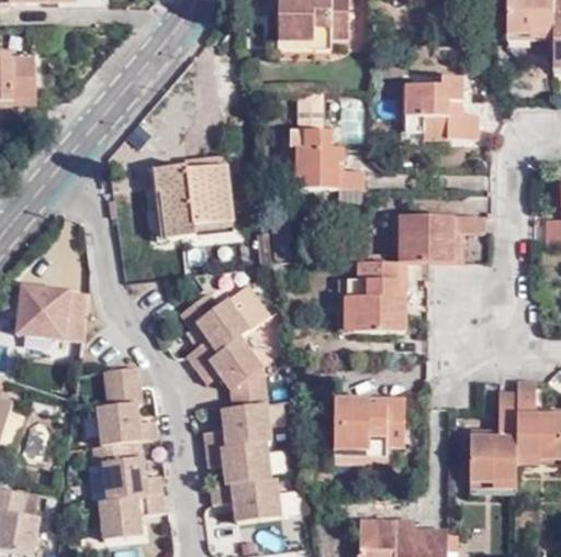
[(278,0),(277,40),(313,40),(313,36),(349,37),(350,0),(278,0)]
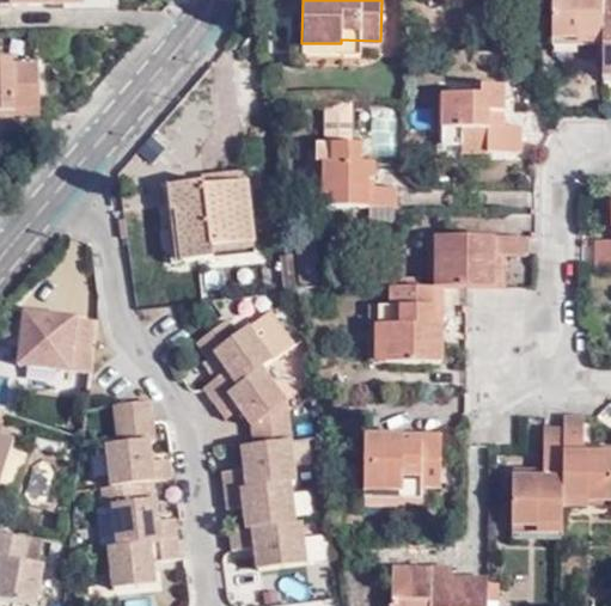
[(553,0),(554,37),(580,37),(580,35),(603,35),(604,0),(553,0)]
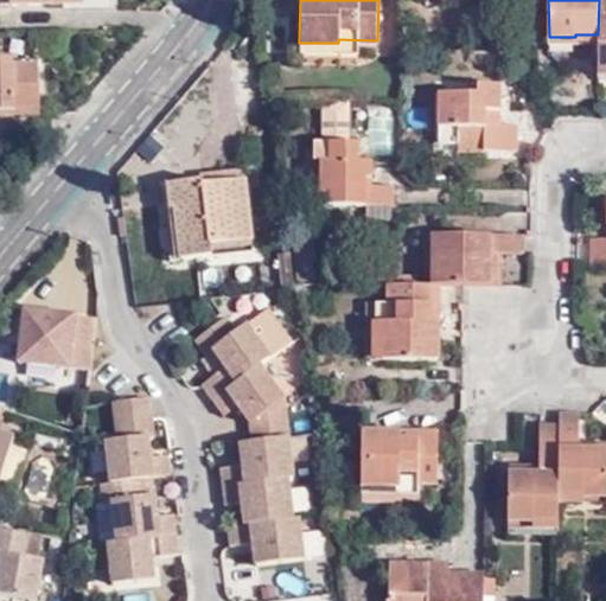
[(8,59),(8,55),(0,55),(0,107),(21,107),(23,102),(43,101),(42,59),(8,59)]
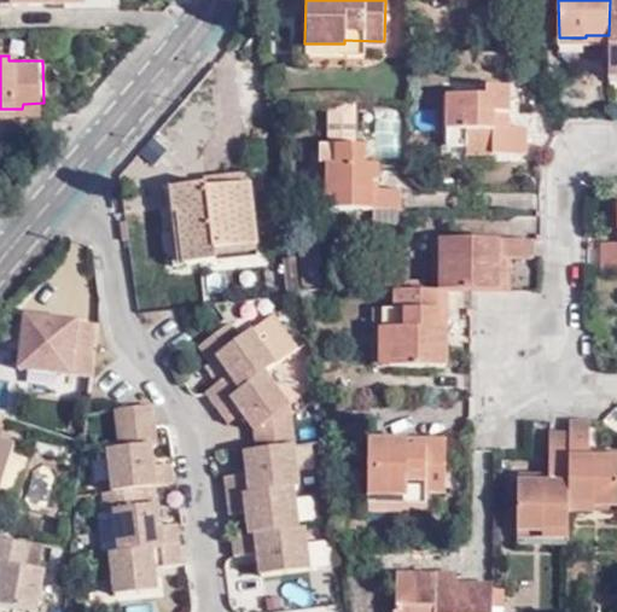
[(524,129),(508,128),(493,127),(492,112),(508,112),(508,86),(484,85),(484,93),(446,93),(444,145),(461,146),(461,152),(524,155),(524,129)]
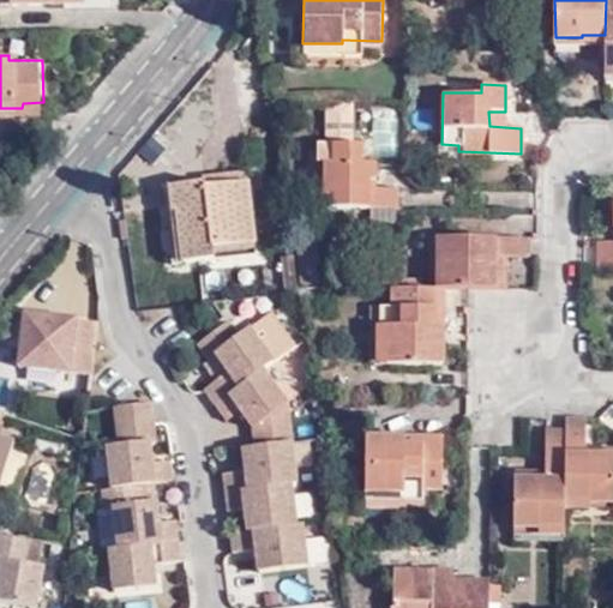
[(376,182),(376,157),(362,157),(362,138),(354,138),(354,100),(328,100),(326,137),(335,137),(335,157),(326,157),(325,202),(371,202),(371,217),(397,217),(397,182),(376,182)]
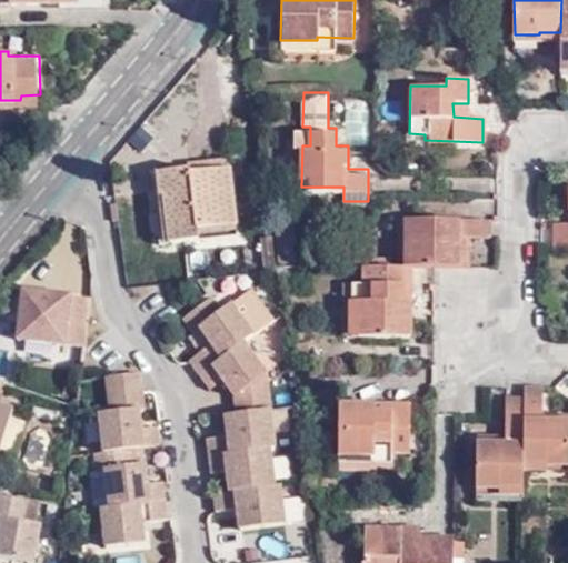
[(454,117),(468,118),(468,103),(452,103),(454,117)]
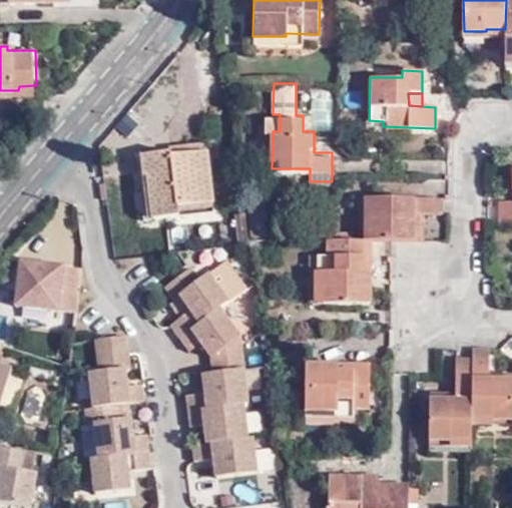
[(280,131),(280,114),(273,114),(272,114),(273,131),(280,131)]
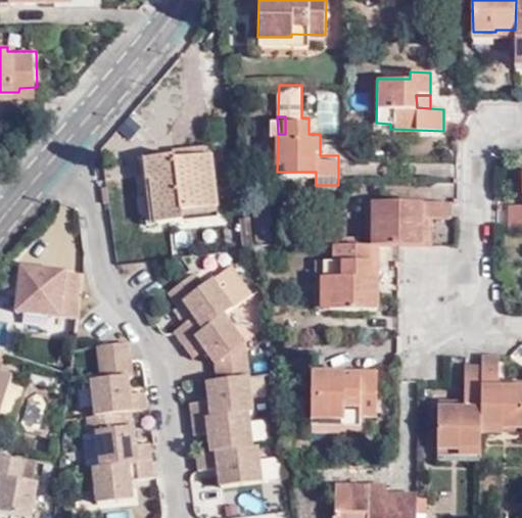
[(179,154),(211,150),(211,142),(178,147),(178,151),(179,154)]
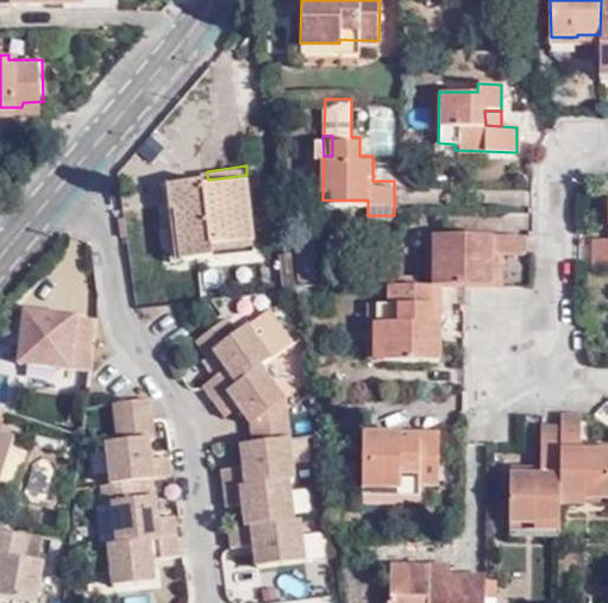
[(254,234),(246,175),(208,180),(207,176),(173,180),(176,207),(181,207),(186,255),(214,250),(213,238),(254,234)]
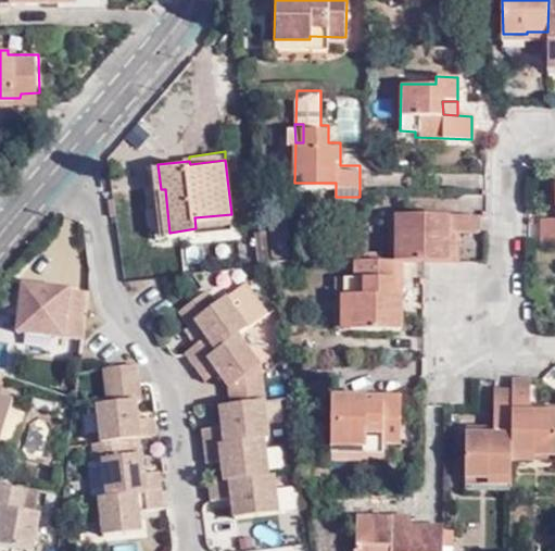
[(161,189),(158,164),(149,165),(154,211),(164,210),(166,233),(169,233),(165,189),(161,189)]
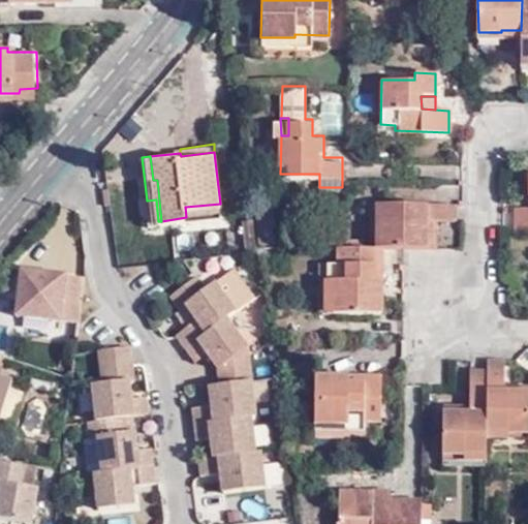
[(156,199),(147,201),(149,222),(158,221),(156,199)]
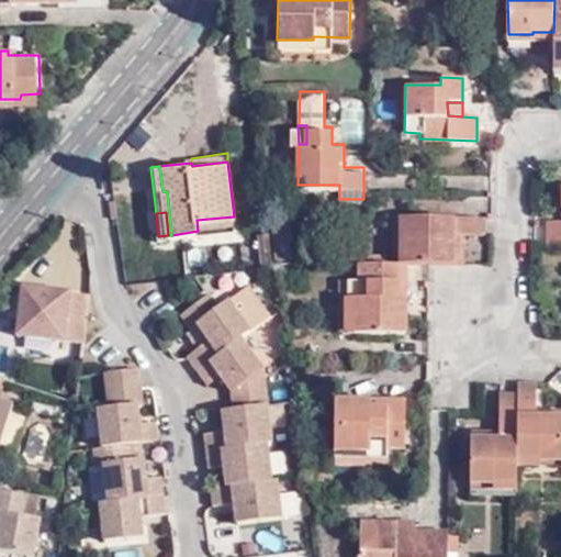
[(273,213),(273,255),(291,255),(290,213),(273,213)]
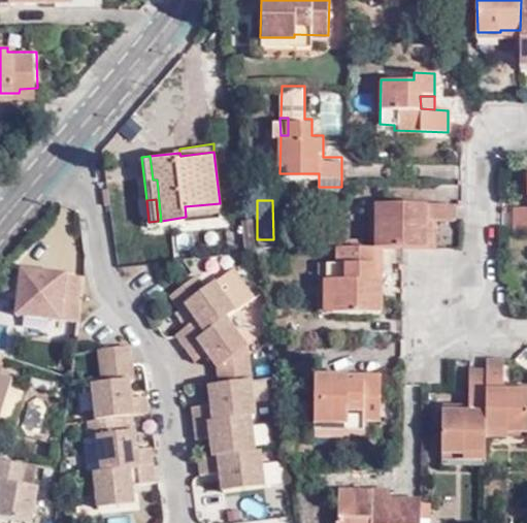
[(222,214),(220,203),(185,206),(186,217),(222,214)]
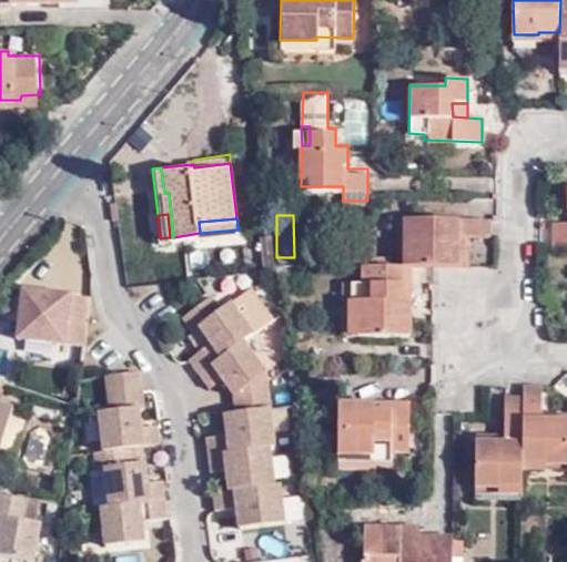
[(412,264),(432,264),(456,265),(457,237),(468,238),(487,238),(487,220),(412,218),(412,242),(404,241),(404,264),(412,264)]
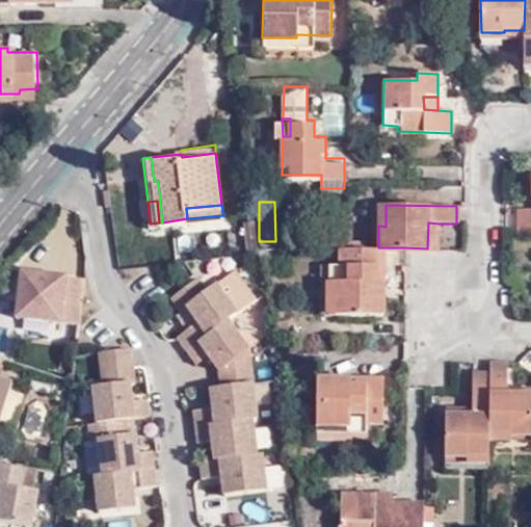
[(530,210),(520,210),(519,236),(530,236),(530,210)]
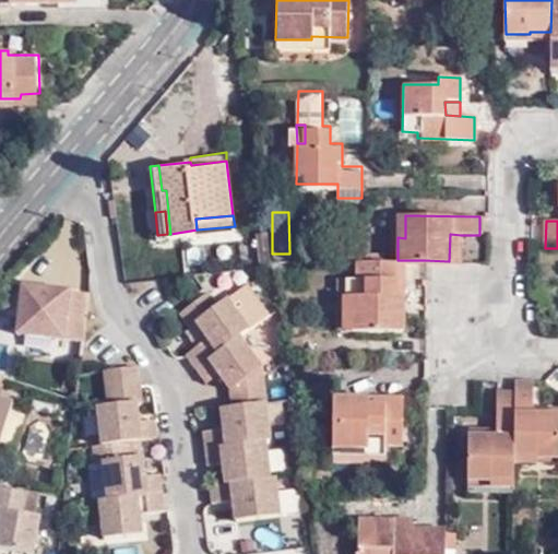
[(259,233),(262,262),(271,261),(268,232),(259,233)]
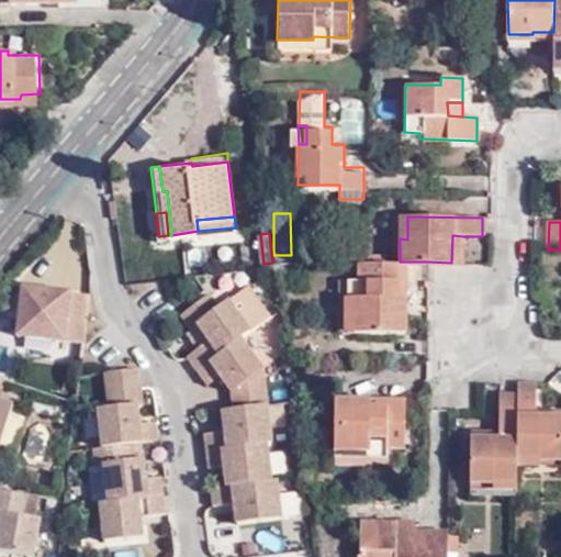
[(451,263),(463,264),(463,236),(452,235),(451,263)]
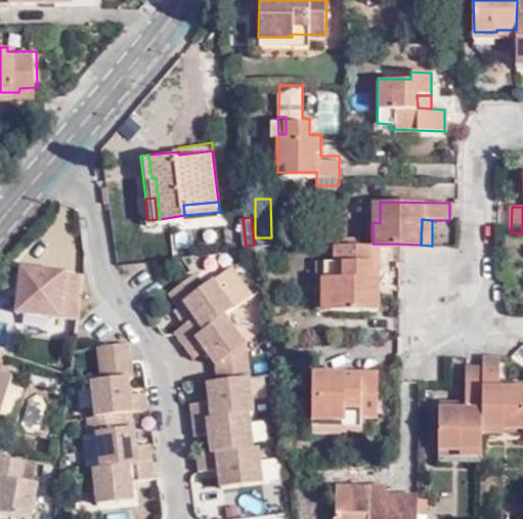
[(276,234),(276,241),(337,243),(361,244),(362,235),(276,234)]
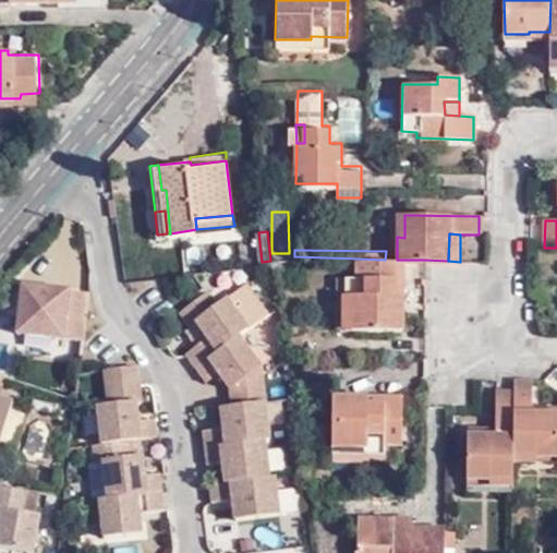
[(402,331),(403,312),(396,312),(397,260),(385,260),(359,259),(359,276),(359,293),(351,295),(351,329),(402,331)]
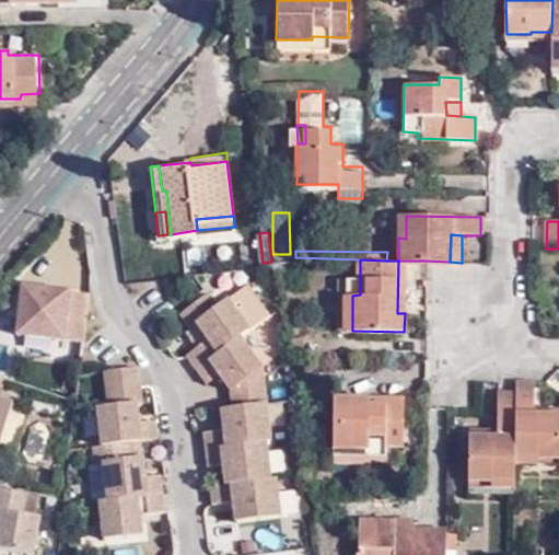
[(360,295),(360,277),(339,277),(338,330),(352,331),(352,296),(360,295)]
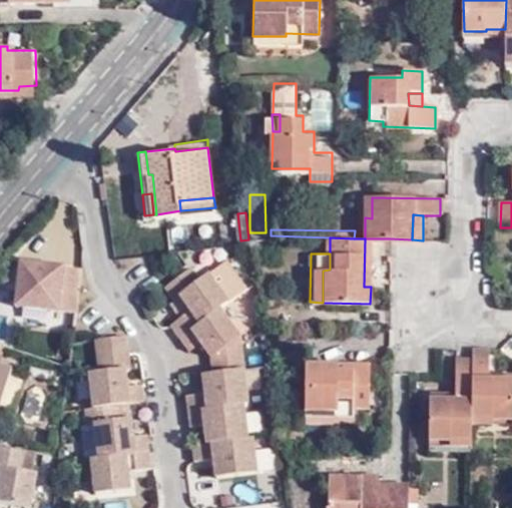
[(76,309),(81,265),(17,258),(14,278),(9,278),(8,286),(20,288),(19,303),(76,309)]
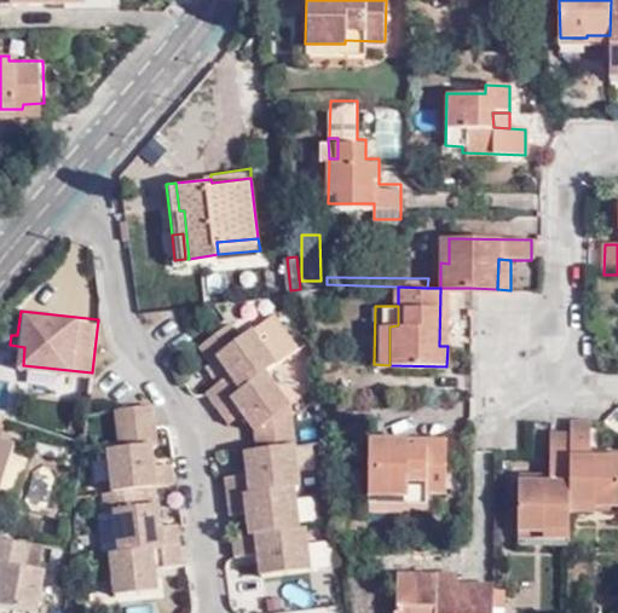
[(207,389),(219,405),(265,371),(277,362),(252,329),(241,337),(230,322),(201,343),(212,359),(218,353),(231,370),(207,389)]
